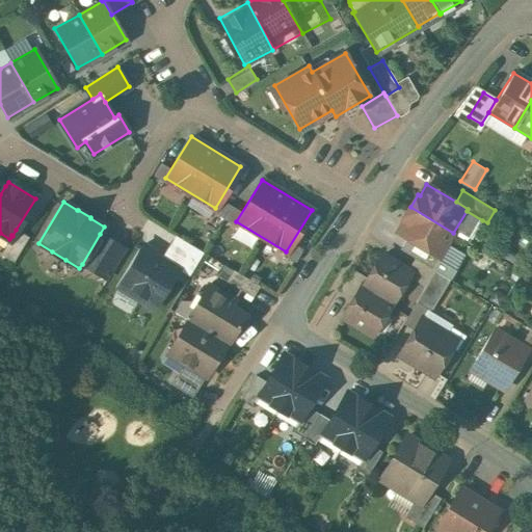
[(453,233),(410,207),(402,220),(404,221),(397,232),(406,238),(439,257),(453,233)]
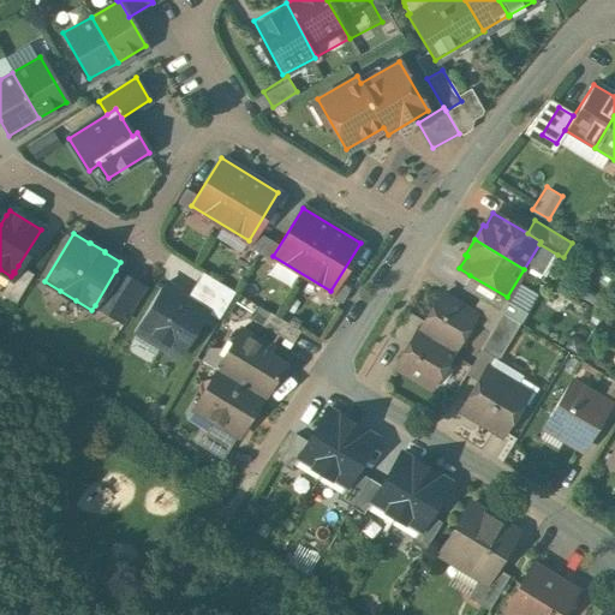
[(539,244),(524,269),(542,280),(557,255),(539,244)]
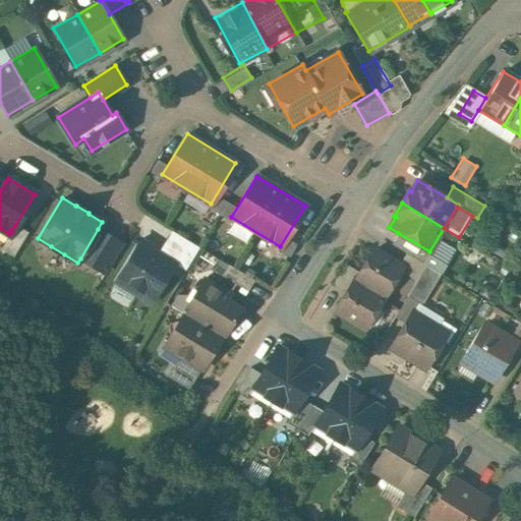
[(12,231),(11,230),(9,234),(0,247),(0,248),(12,256),(26,232),(15,225),(12,231)]
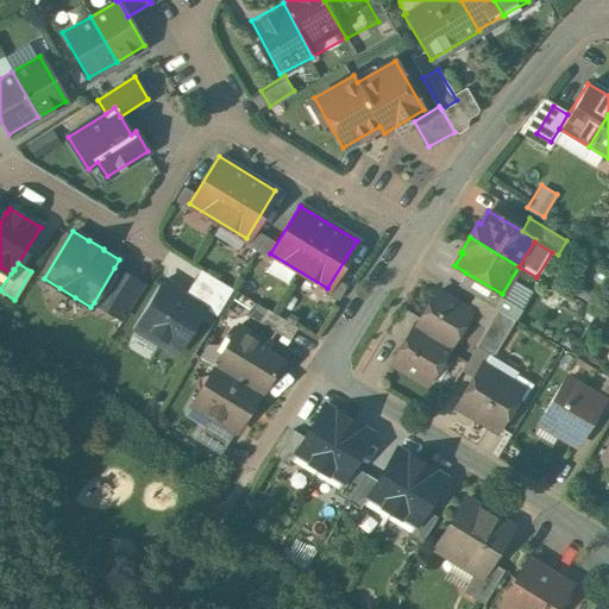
[(140,284),(114,268),(94,302),(120,319),(140,284)]
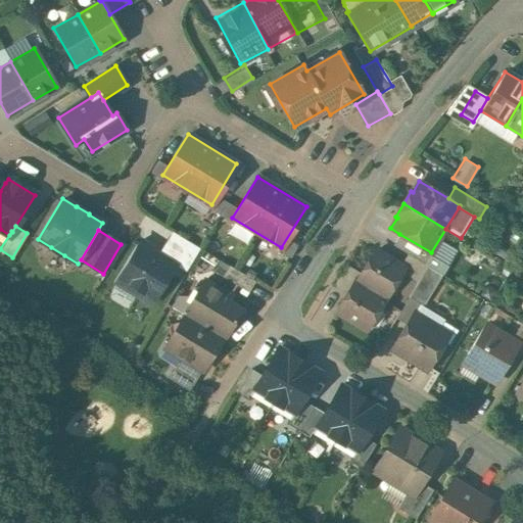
[(431,252),(399,234),(393,245),(407,253),(424,265),(431,252)]
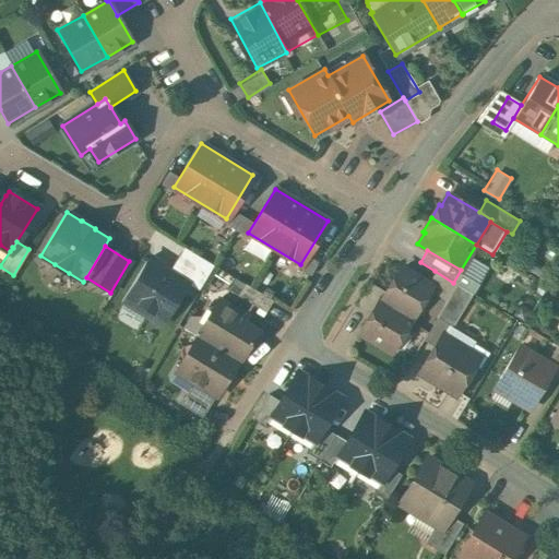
[(146,253),(120,297),(134,306),(134,307),(149,314),(163,323),(165,319),(185,287),(189,280),(175,271),(162,262),(161,263),(146,253)]
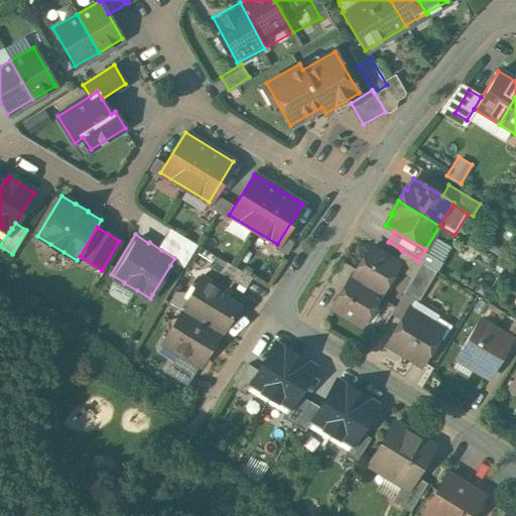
[(395,261),(370,247),(356,270),(352,277),(351,277),(379,294),(380,292),(376,290),(381,282),(388,286),(398,270),(401,265),(395,261)]
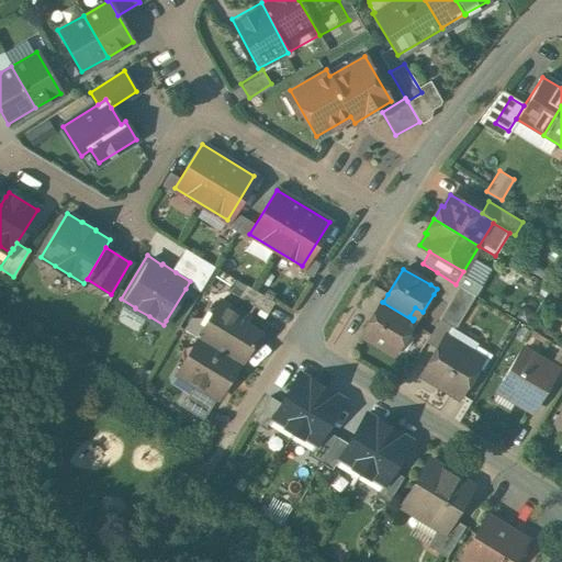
[(456,284),(437,272),(430,284),(437,289),(434,294),(449,303),(459,285),(456,284)]
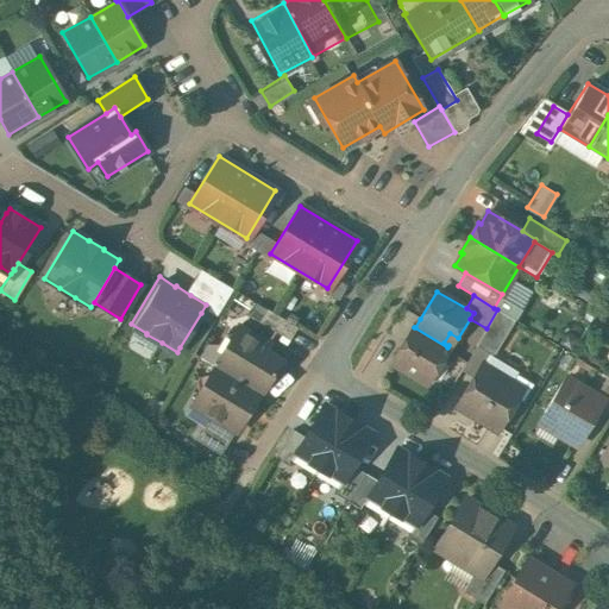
[(296,327),(267,308),(258,321),(288,339),(296,327)]
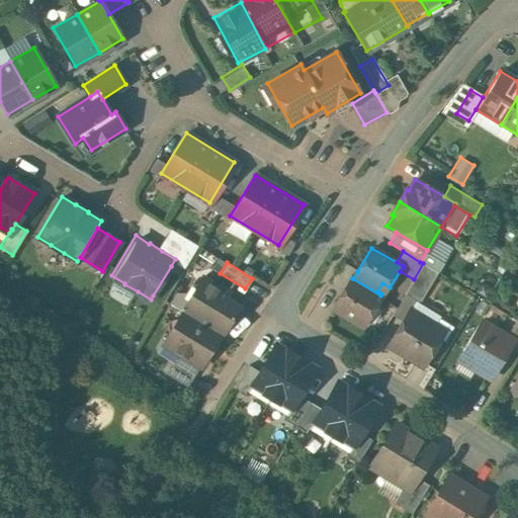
[(357,271),(342,262),(330,281),(344,289),(351,277),(353,278),(357,271)]
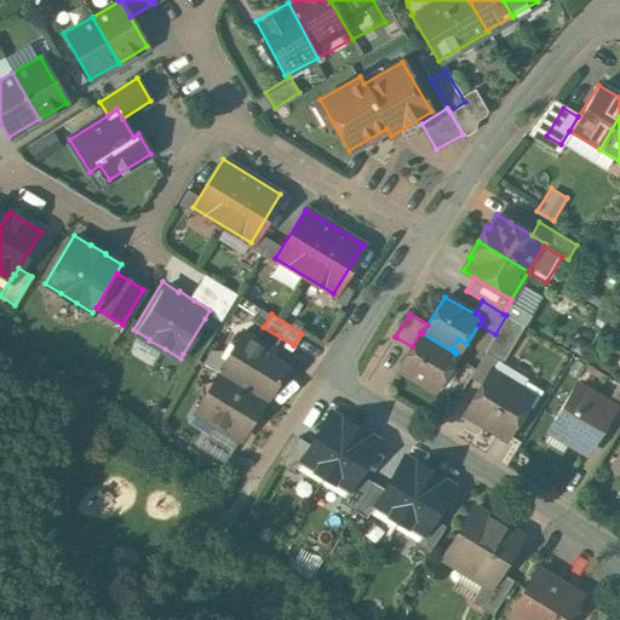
[(495,334),(483,352),(499,361),(503,360),(523,326),(506,315),(495,334)]
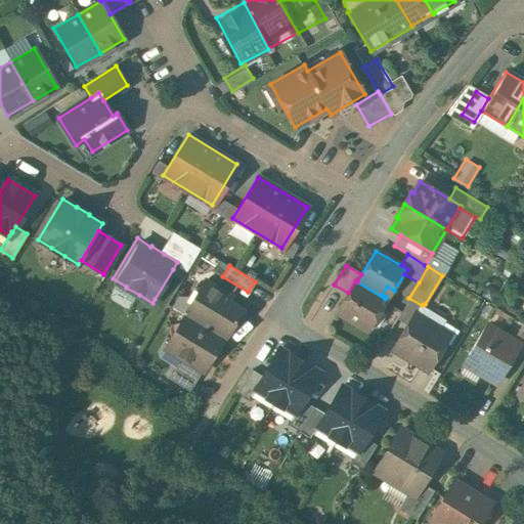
[(230,296),(204,279),(201,285),(193,287),(187,296),(189,303),(183,314),(184,314),(222,338),(224,339),(242,310),(227,301),(230,296)]
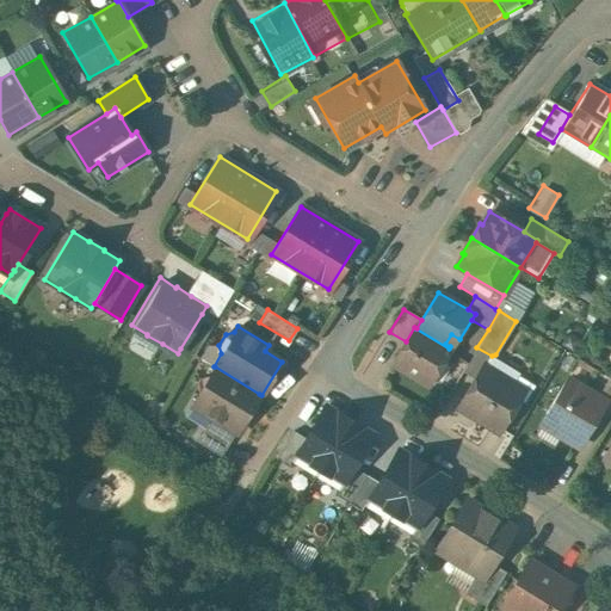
[(406,341),(392,364),(426,384),(449,349),(415,328),(417,328),(414,327),(406,341)]
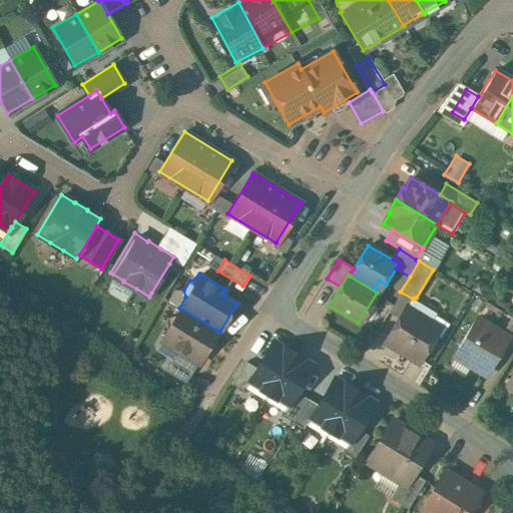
[(217,331),(180,308),(175,316),(167,319),(165,322),(171,347),(177,351),(197,363),(198,363),(217,331)]
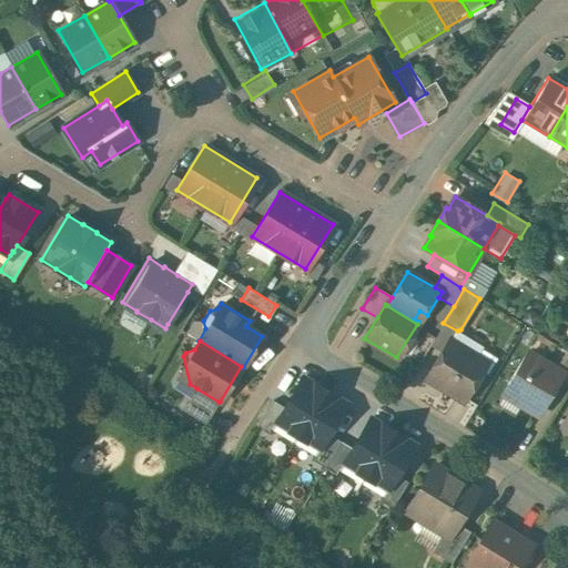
[(448,341),(426,378),(463,401),(482,371),(472,365),(476,357),(448,341)]
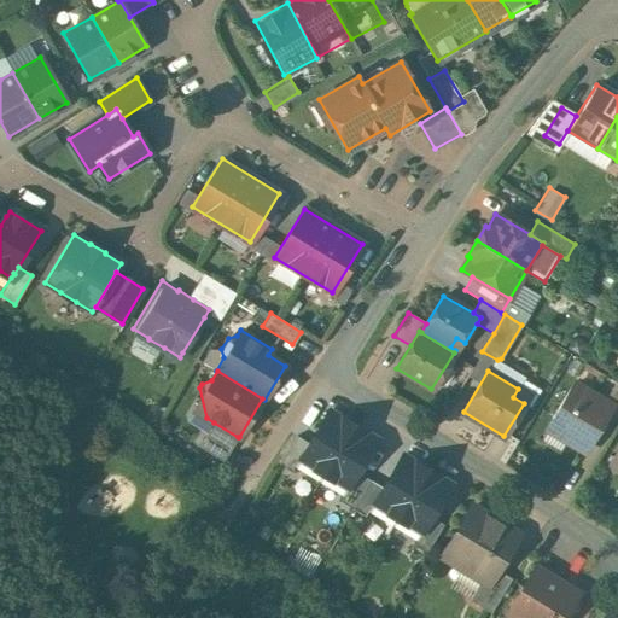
[(617,382),(616,382),(604,402),(612,407),(607,413),(617,419),(617,382)]
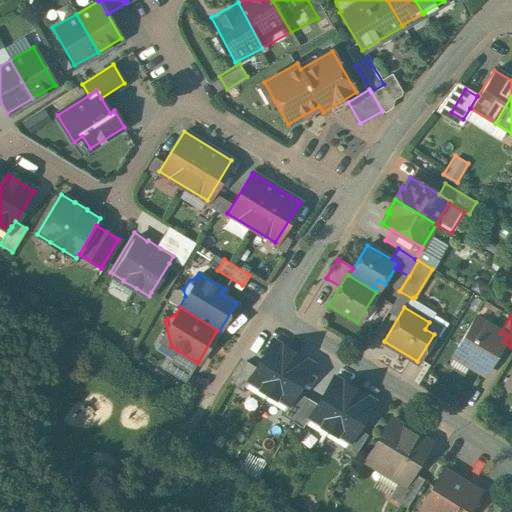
[(500,333),(475,318),(457,349),(470,357),(467,363),(484,373),(503,342),(507,337),(500,333)]
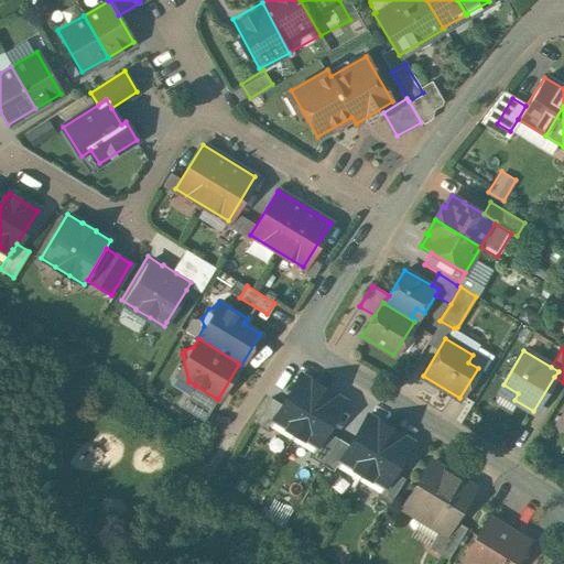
[(310,380),(300,375),(281,403),(268,425),(270,426),(312,452),(313,453),(326,431),(344,401),(334,396),(335,394),(310,379),(310,380)]
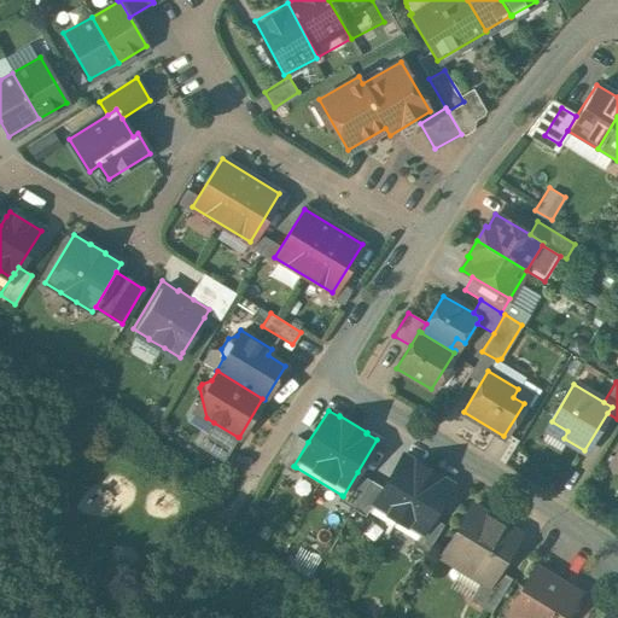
[(238,437),(214,423),(199,447),(223,461),(238,437)]
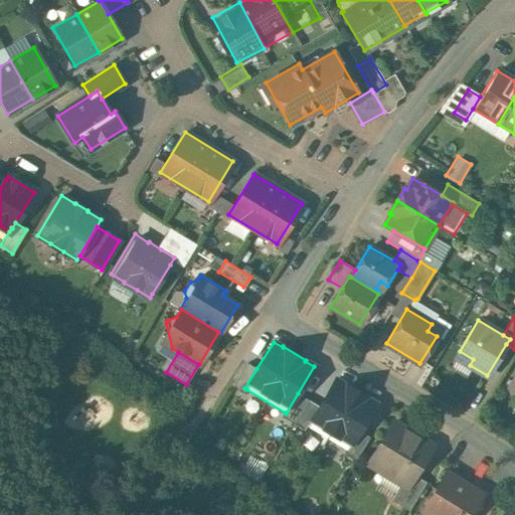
[(246,362),(231,386),(242,392),(256,368),(246,362)]
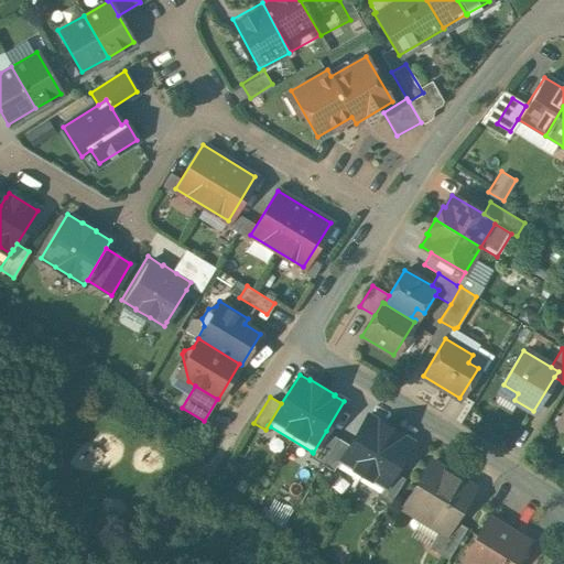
[(377,421),(367,415),(348,444),(335,466),(337,467),(379,491),(379,492),(380,494),(393,472),(411,442),(401,436),(402,435),(377,420),(377,421)]
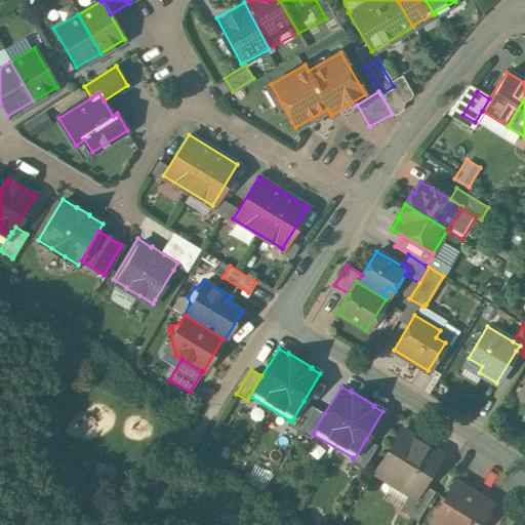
[(291,421),(289,426),(299,432),(314,407),(304,401),(291,421)]
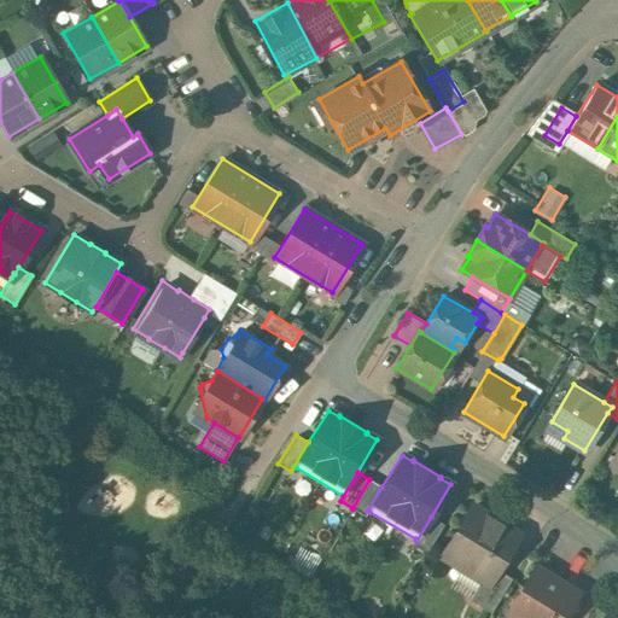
[(369,479),(353,508),(365,516),(382,487),(369,479)]
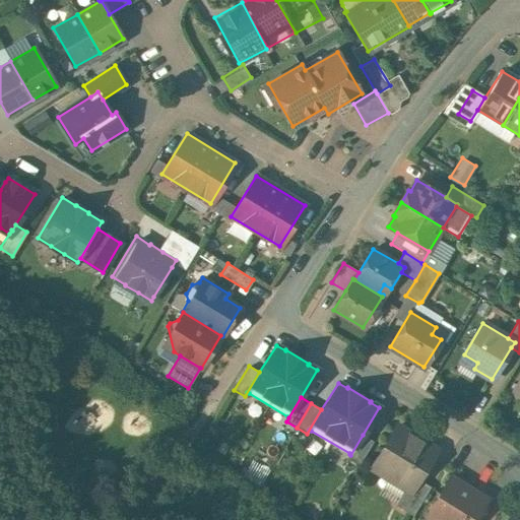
[(436,450),(396,426),(372,467),(405,488),(410,491),(436,450)]
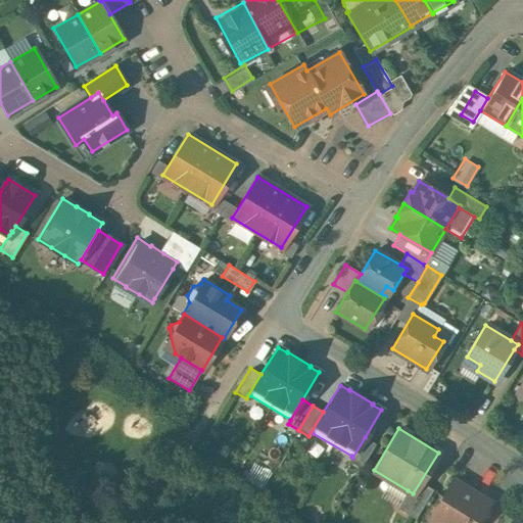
[(352,458),(350,462),(361,468),(375,443),(365,437),(352,458)]
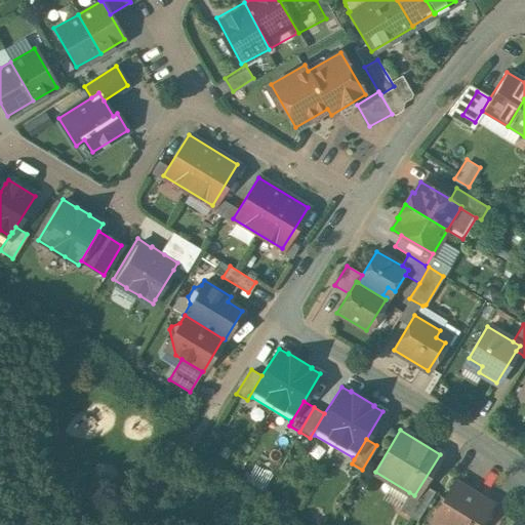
[(478,524),(491,503),(454,482),(436,512),(447,519),(443,524),(478,524)]
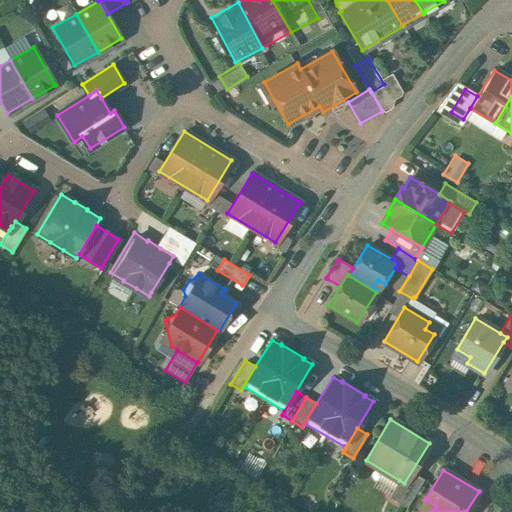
[(411,472),(404,483),(399,480),(388,496),(406,507),(423,479),(411,472)]
